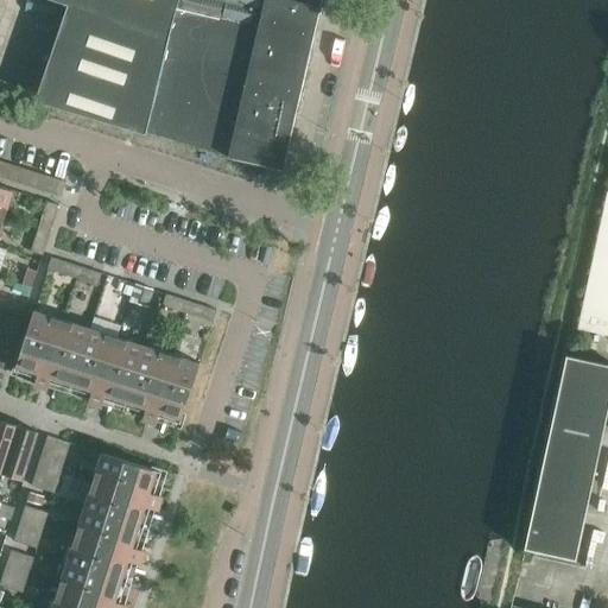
[(55,0),(68,4),(36,100),(147,132),(149,130),(228,157),(282,169),(321,0),(55,0)]
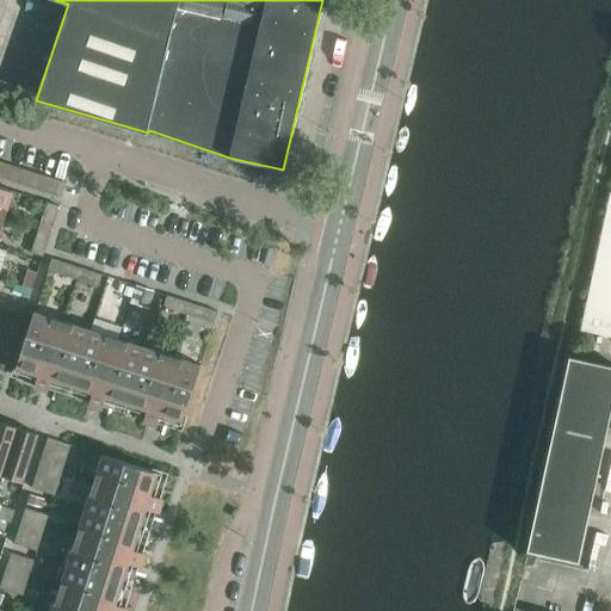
[(0,171),(0,178),(7,180),(12,166),(2,162),(0,171)]
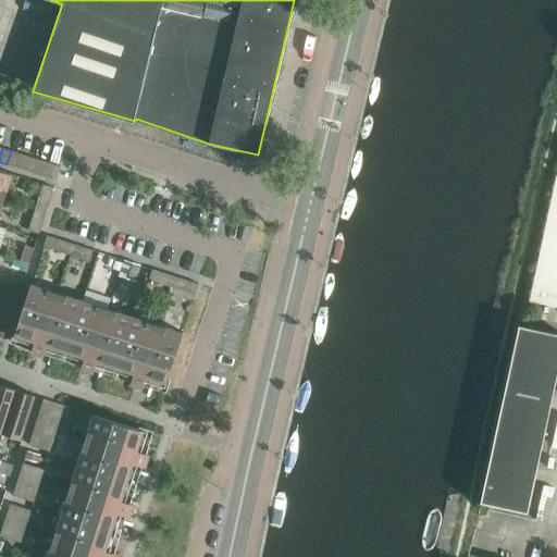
[(7,164),(14,166),(19,153),(11,151),(7,164)]
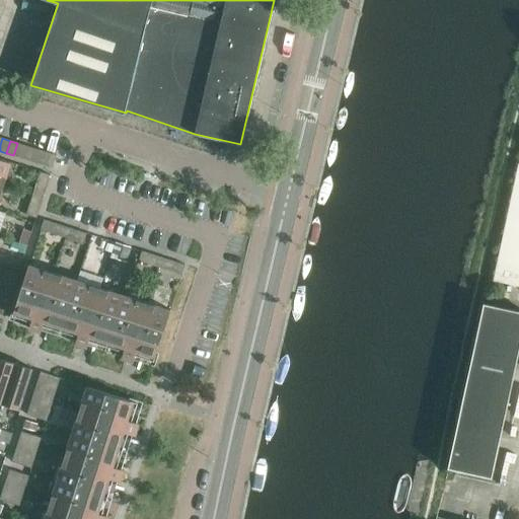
[(13,155),(21,158),(25,146),(17,143),(13,155)]
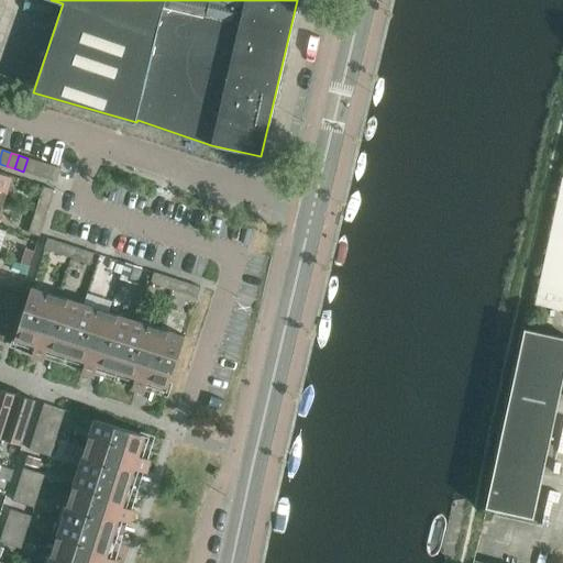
[(23,172),(31,174),(35,161),(28,158),(23,172)]
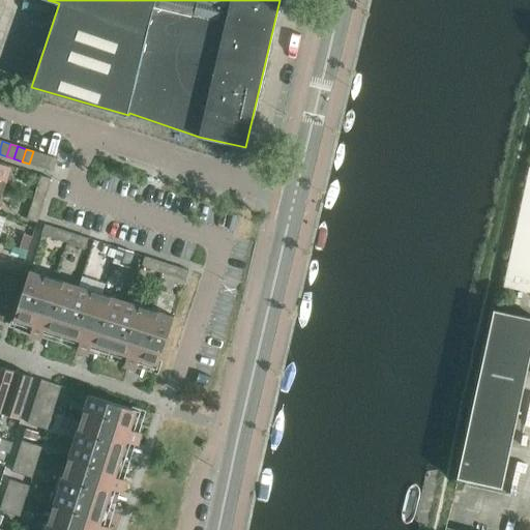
[(29,164),(37,167),(41,153),(33,151),(29,164)]
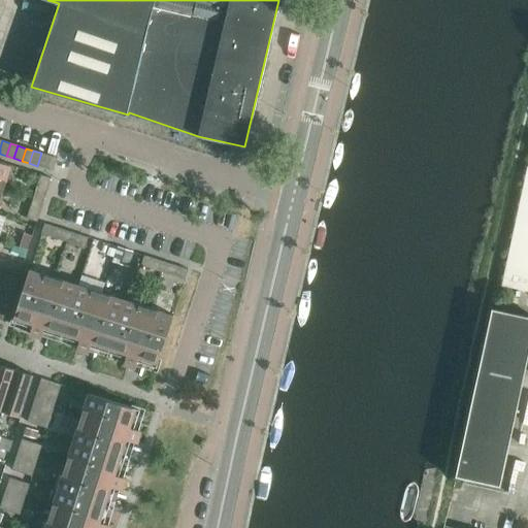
[(37,166),(44,168),(48,156),(41,153),(37,166)]
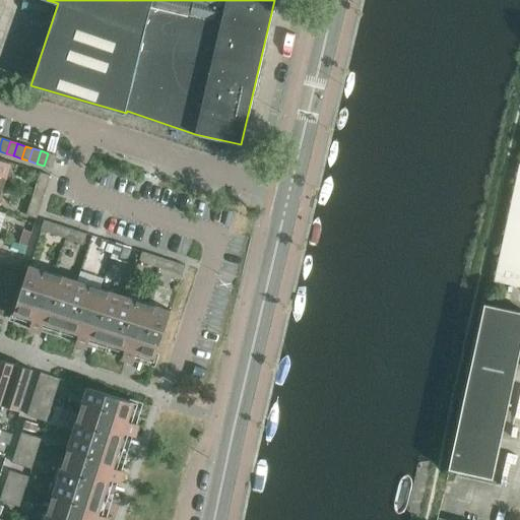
[(48,153),(44,166),(52,168),(56,155),(48,153)]
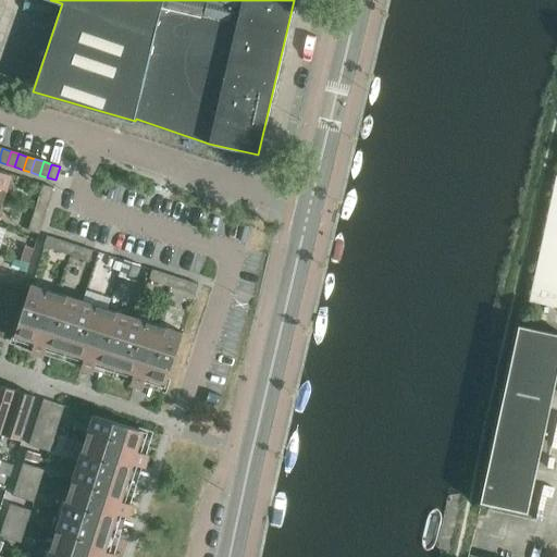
[(0,211),(12,174),(0,170),(0,211)]
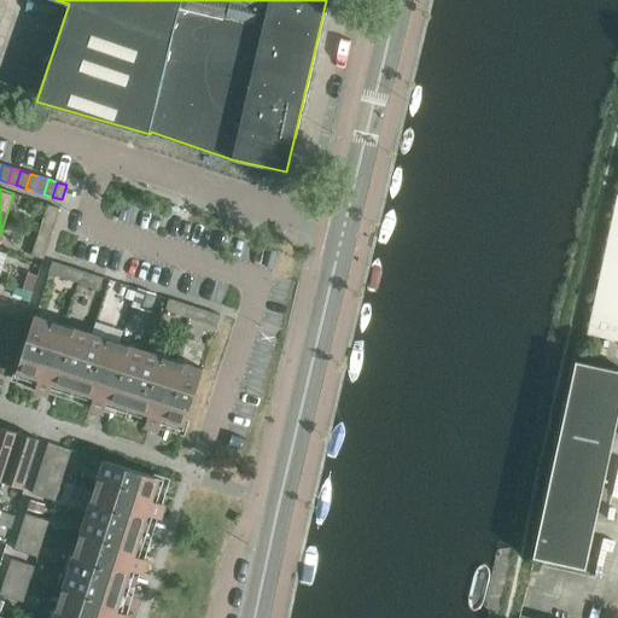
[(587,334),(617,340),(617,194),(587,334)]
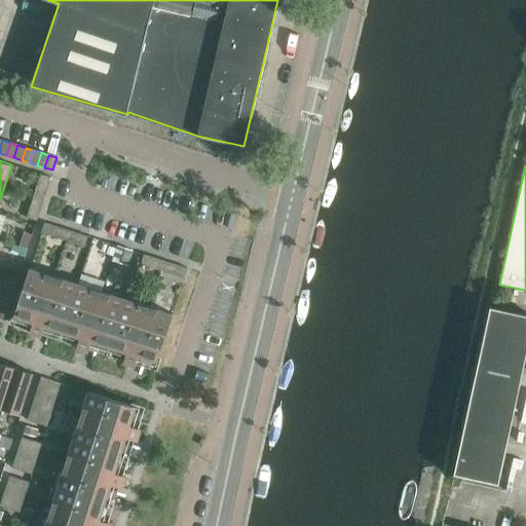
[(41,175),(37,185),(47,188),(50,178),(41,175)]
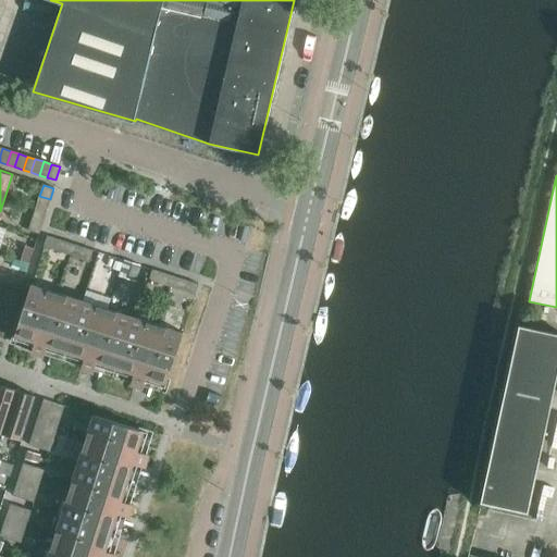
[(39,196),(36,208),(47,211),(50,199),(39,196)]
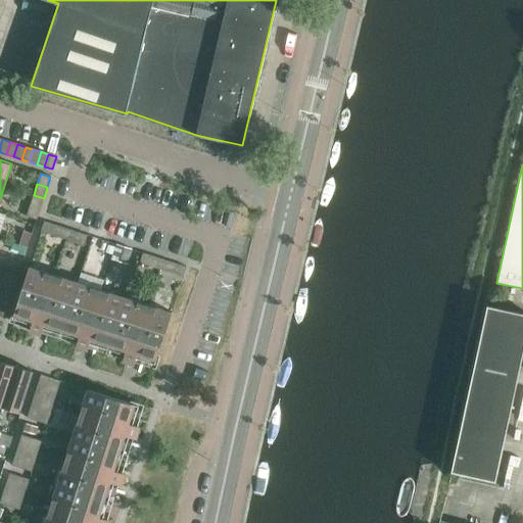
[(34,195),(30,205),(40,208),(44,198),(34,195)]
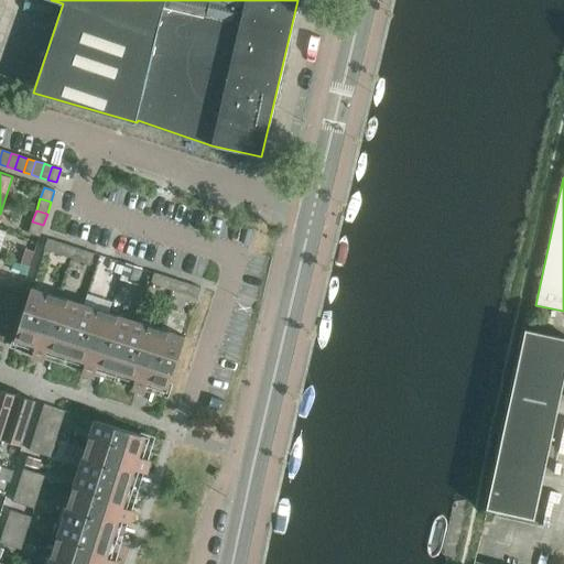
[(43,225),(32,221),(29,234),(40,237),(43,225)]
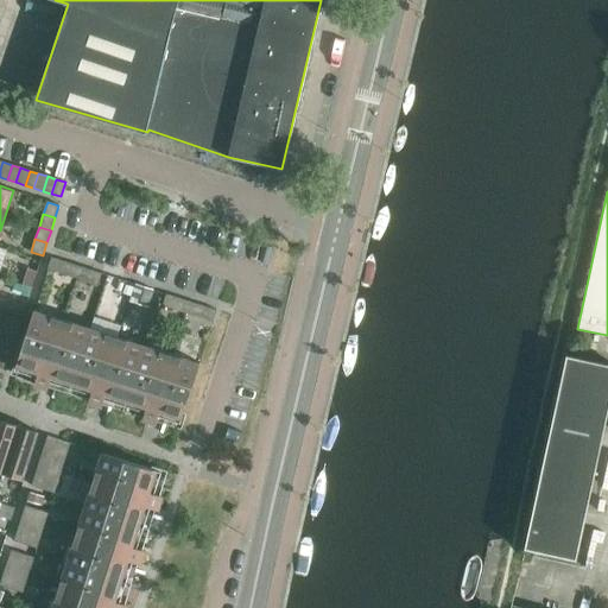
[(48,270),(61,273),(64,261),(51,258),(48,270)]
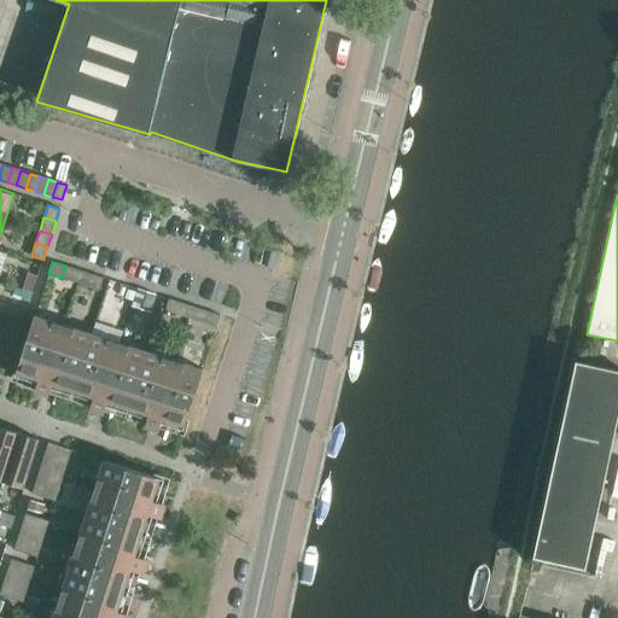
[(62,278),(74,281),(77,269),(65,266),(62,278)]
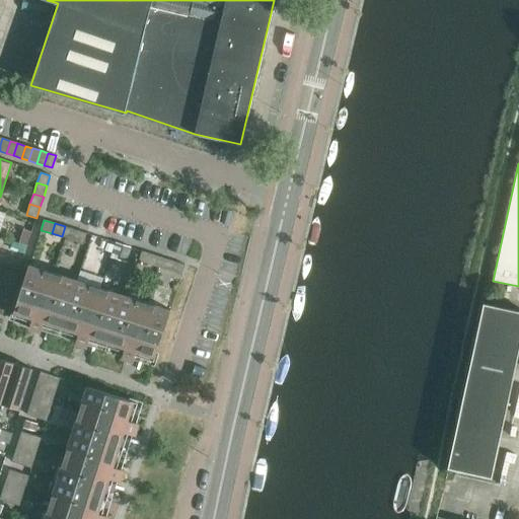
[(62,236),(72,240),(76,230),(65,226),(62,236)]
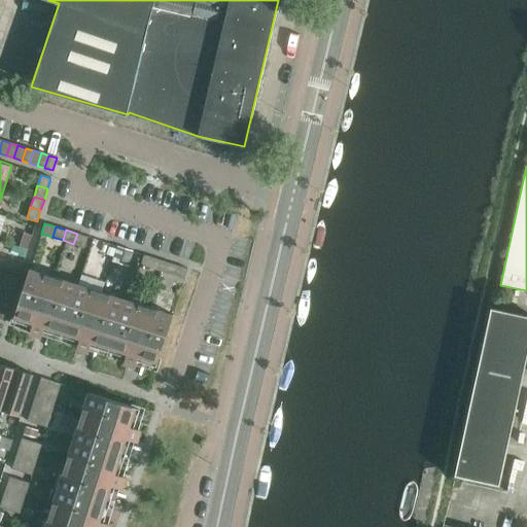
[(24,233),(20,246),(28,249),(33,235),(24,233)]
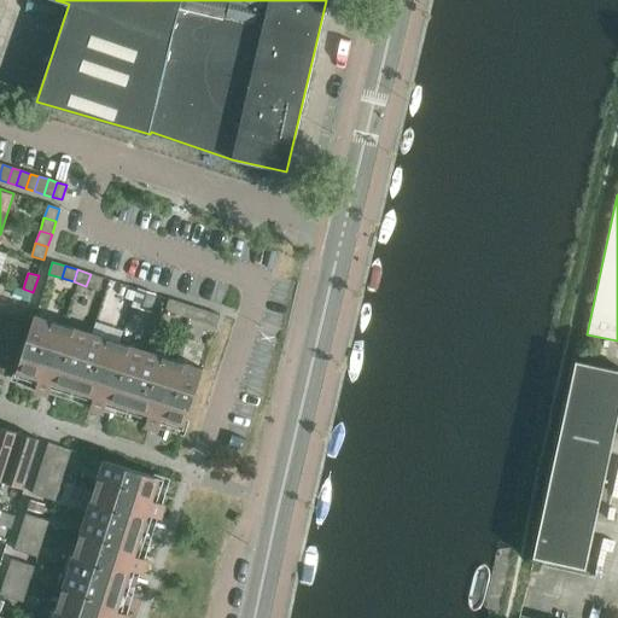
[(91,274),(86,286),(99,290),(103,278),(91,274)]
